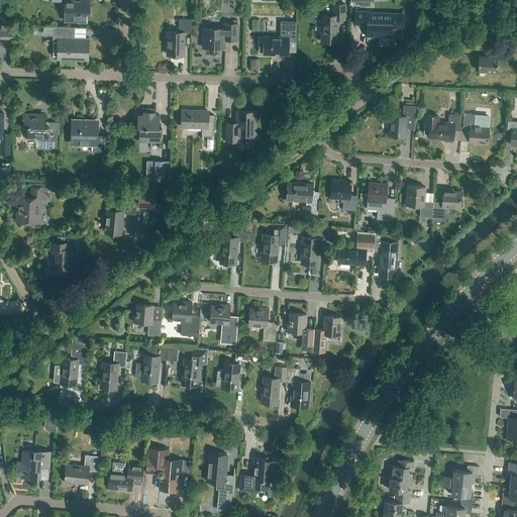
[(89,13),(89,0),(80,0),(80,1),(73,0),(52,0),(52,1),(66,1),(66,21),(87,21),(87,13),(89,13)]
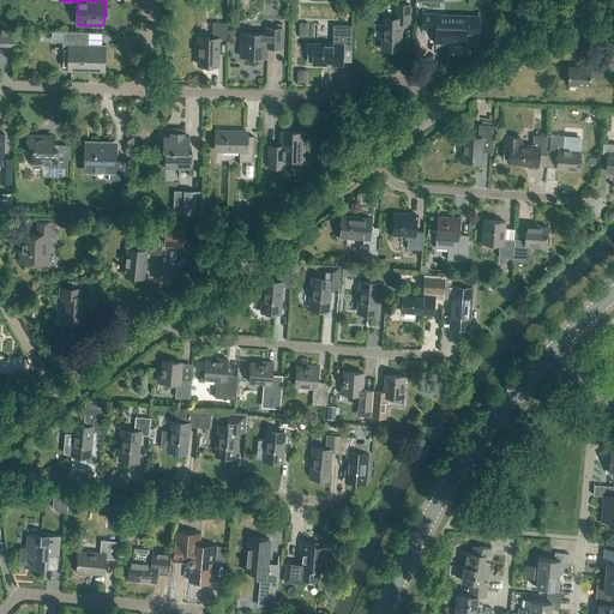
[(410,23),(410,5),(396,5),(396,19),(383,19),(381,48),(401,48),(402,22),(410,23)]
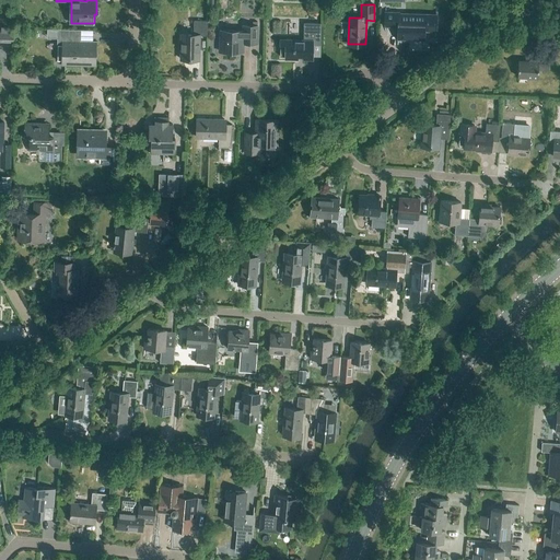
[(424,15),(399,14),(399,13),(385,12),(385,25),(398,25),(397,38),(423,38),(424,26),(436,27),(436,15),(431,15),(431,14),(424,14),(424,15)]
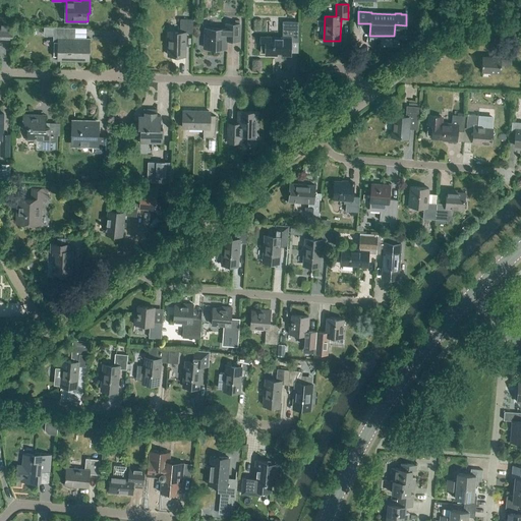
[(192,33),(193,19),(180,19),(180,33),(168,32),(168,55),(185,55),(186,33),(192,33)]
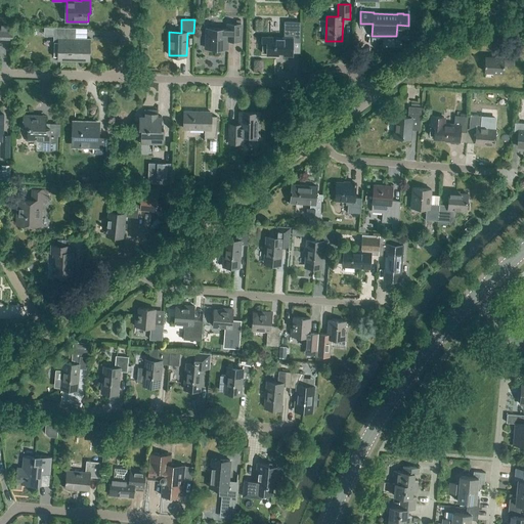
[(300,42),(300,28),(298,28),(298,22),(285,22),(284,38),(262,37),(262,52),(267,52),(267,54),(293,55),(293,41),(300,42)]
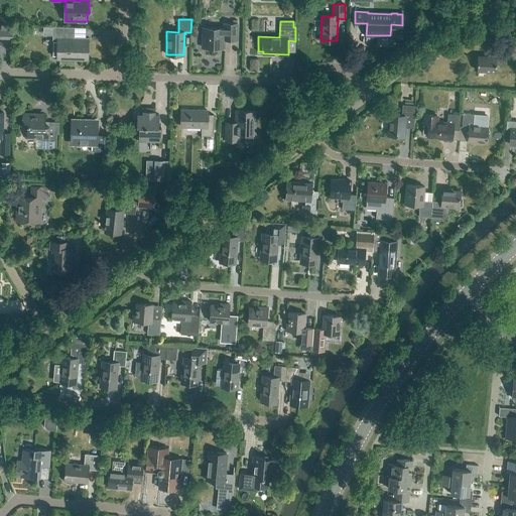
[(237,40),(237,24),(224,23),(224,28),(203,28),(203,47),(224,48),(224,39),(237,40)]
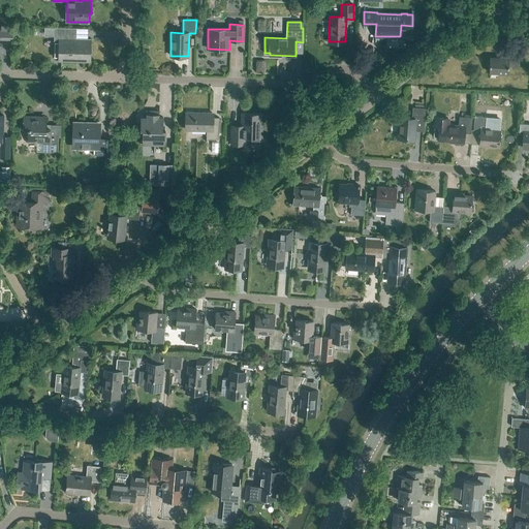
[(0,39),(12,40),(12,26),(0,25),(0,39)]
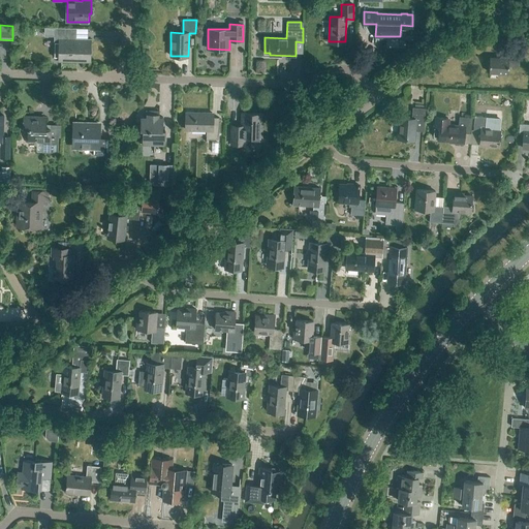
[(75,28),(45,28),(45,36),(61,35),(62,38),(60,39),(59,42),(56,42),(56,57),(60,58),(61,61),(90,63),(90,39),(76,39),(75,28)]
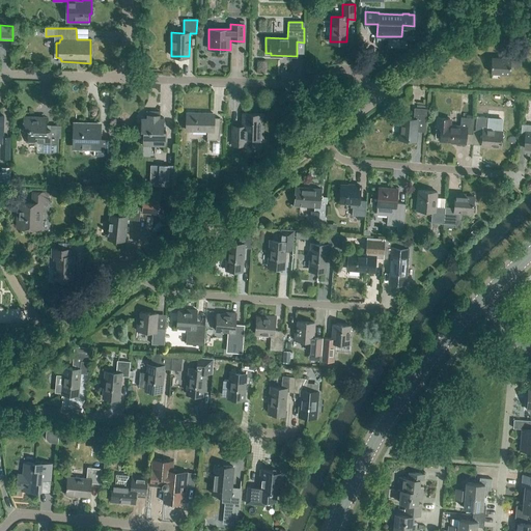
[(510,66),(514,66),(514,62),(521,62),(522,49),(508,49),(507,58),(492,57),(491,73),(510,74),(510,66)]
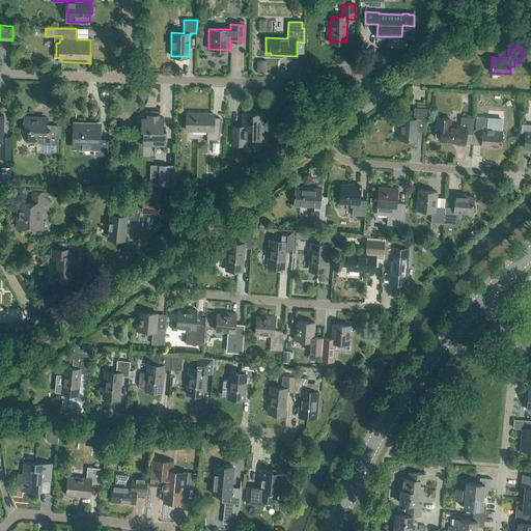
[(426,121),(427,109),(414,108),(414,119),(400,118),(399,138),(416,140),(418,120),(426,121)]
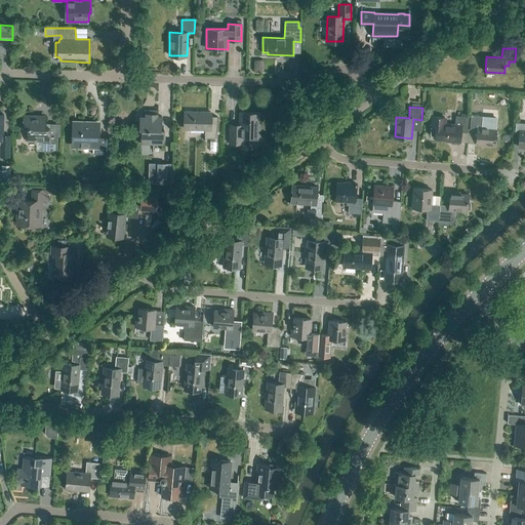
[(163,144),(164,128),(161,128),(162,116),(158,116),(158,110),(146,110),(146,116),(139,116),(139,123),(142,124),(140,144),(163,144)]
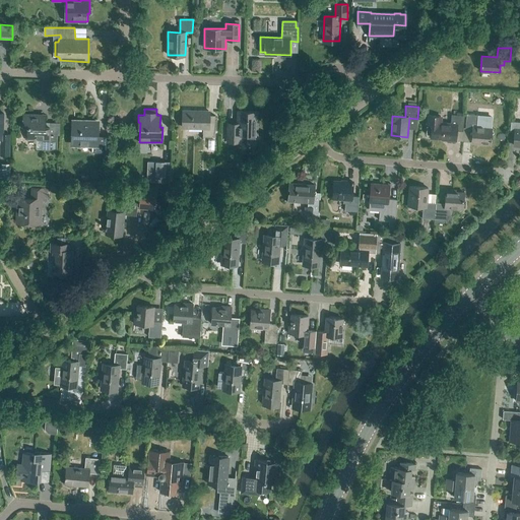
[(214,137),(215,116),(208,116),(208,111),(184,110),(184,128),(203,128),(203,136),(214,137)]
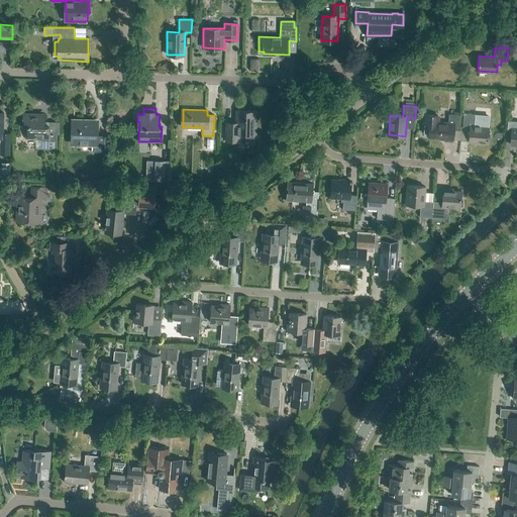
[(255,134),(256,111),(236,110),(235,123),(226,122),(225,140),(238,141),(238,134),(255,134)]
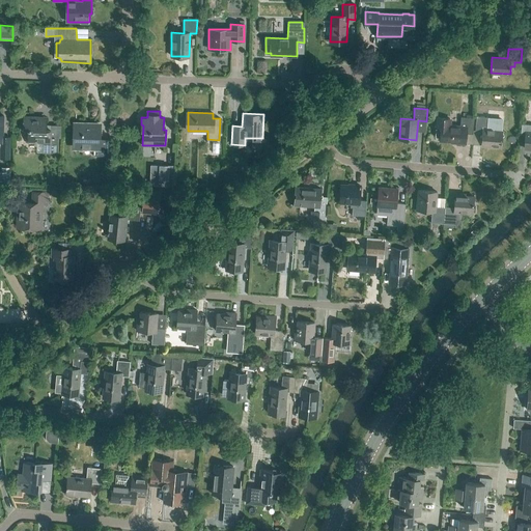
[(473,131),(474,118),(474,115),(466,114),(467,113),(463,113),(463,117),(460,116),(460,126),(449,124),(450,118),(437,117),(436,137),(440,137),(440,140),(457,141),(457,143),(466,144),(467,131),(473,131)]
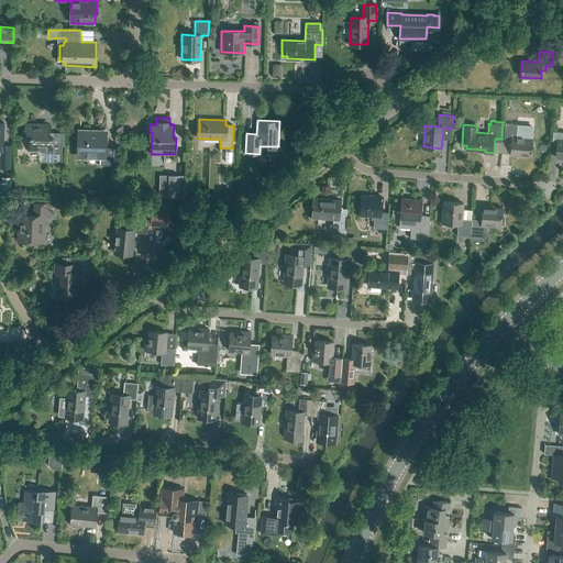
[(10,168),(10,145),(3,145),(3,122),(0,122),(0,151),(1,151),(0,167),(10,168)]
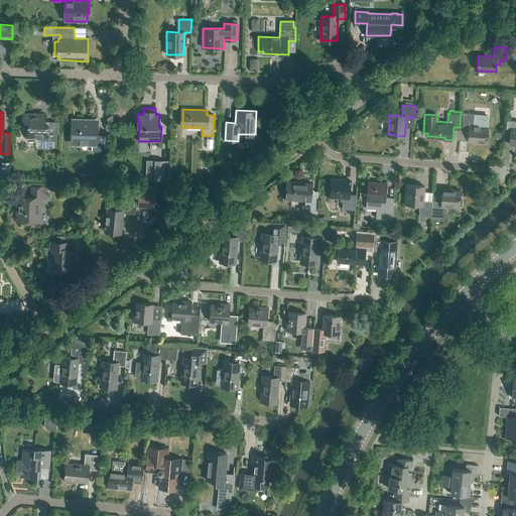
[(56,149),(56,132),(48,132),(49,125),(44,125),(44,115),(37,115),(37,113),(23,113),(23,125),(27,125),(27,137),(41,138),(41,148),(56,149)]
